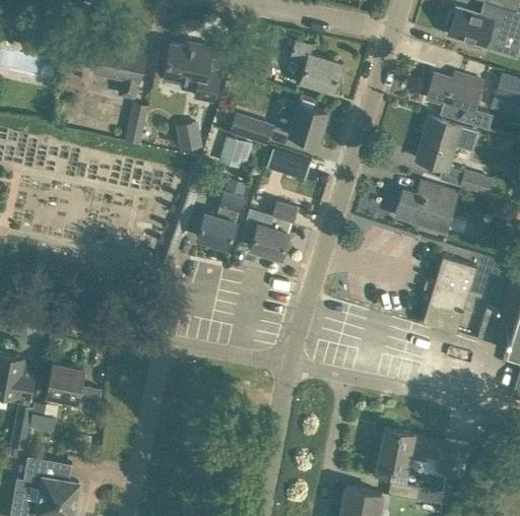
[(494,0),(493,3),(489,2),(489,3),(508,9),(516,11),(519,0),(494,0)]
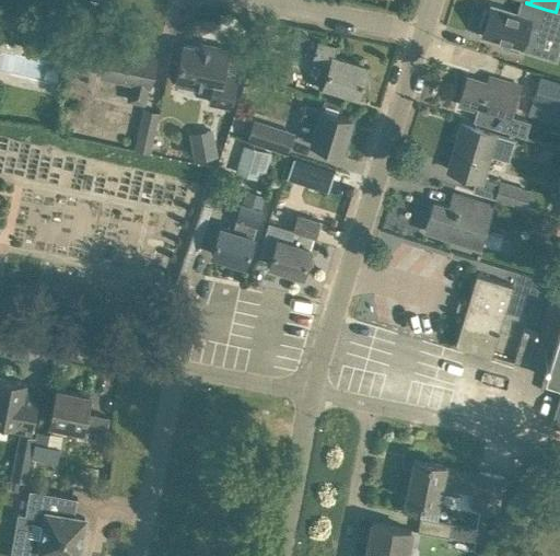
[(483,13),(478,31),(482,32),(480,38),(501,45),(500,48),(518,55),(520,50),(536,56),(543,34),(559,38),(559,15),(521,3),(516,16),(490,8),(488,14),(483,13)]
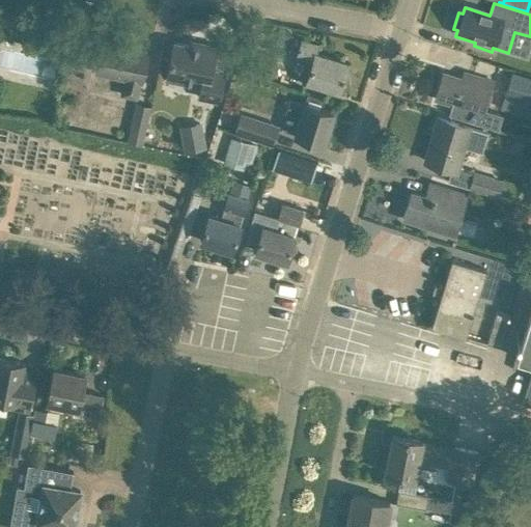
[(141,84),(148,51),(103,42),(95,75),(126,81),(121,96),(136,100),(139,84),(141,84)]
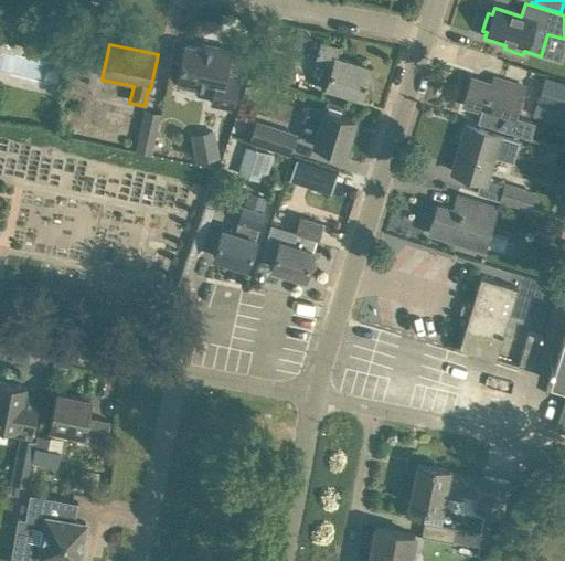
[(315,63),(332,69),(326,90),(361,99),(370,70),(336,59),(339,51),(321,45),(315,63)]
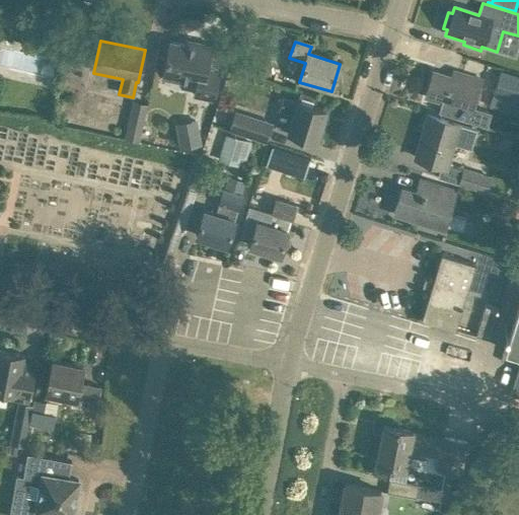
[(206,72),(212,48),(188,43),(187,47),(169,44),(162,79),(196,87),(194,97),(214,101),(219,75),(206,72)]
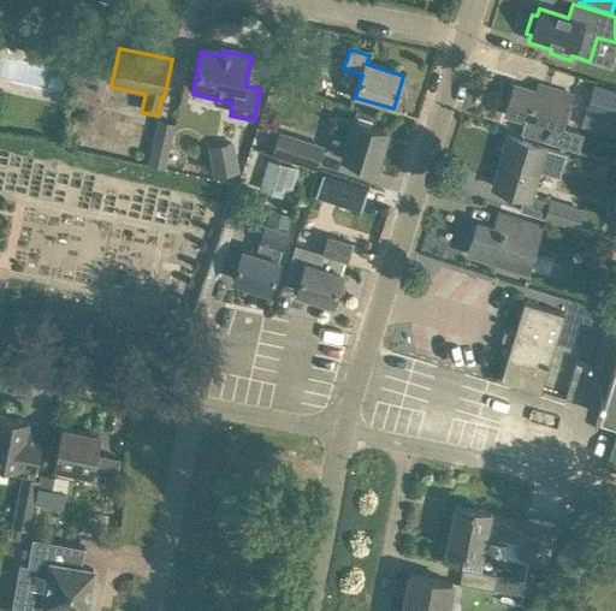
[(286,84),(314,93),(321,70),(292,61),(286,84)]
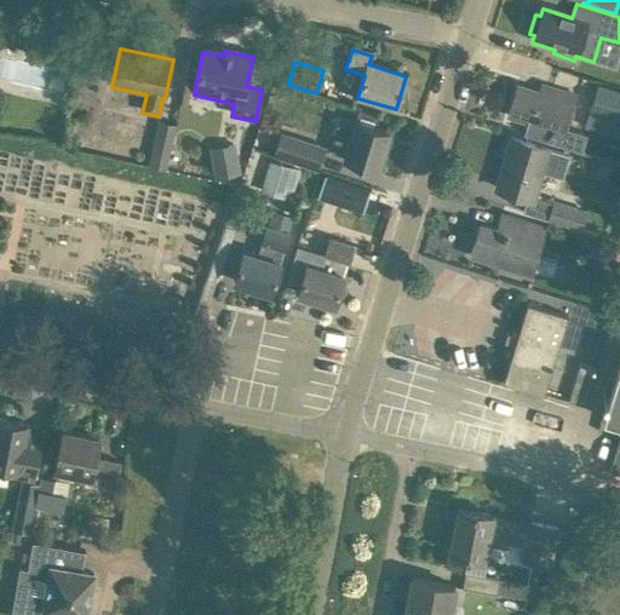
[(589,115),(619,125),(619,93),(598,87),(589,115)]
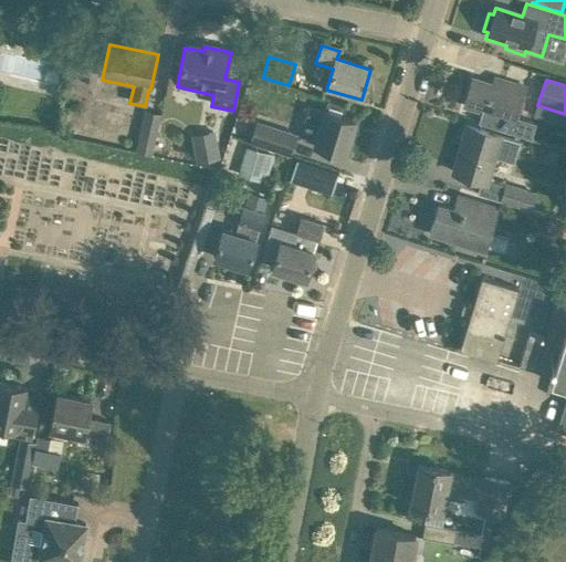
[(472,81),(463,107),(482,114),(479,124),(501,131),(531,139),(535,126),(516,120),(525,90),(502,82),(501,89),(491,86),(472,81)]
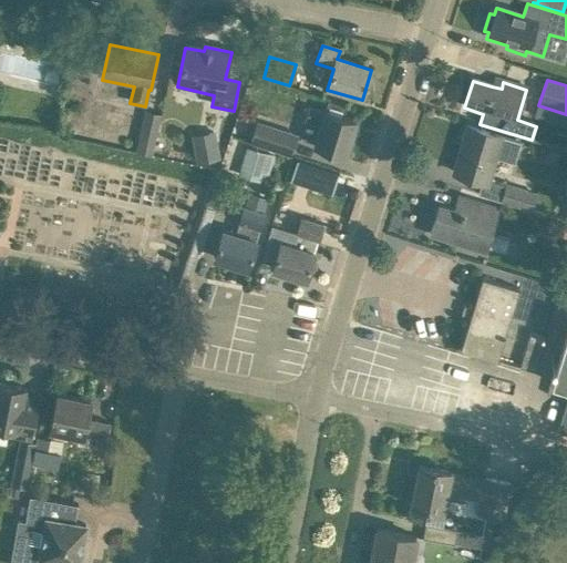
[(356,122),(343,118),(347,109),(328,103),(325,113),(309,109),(305,123),(319,128),(313,146),(344,156),(356,122)]
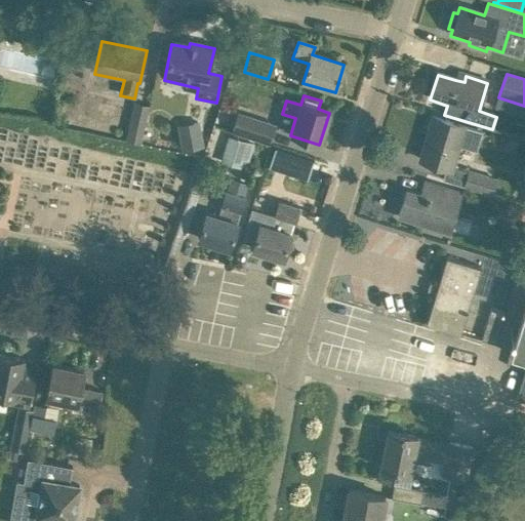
[(135,103),(126,141),(140,144),(150,107),(135,103)]
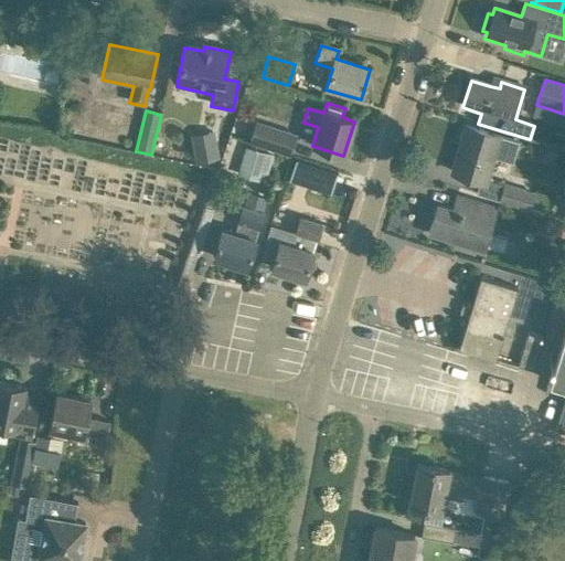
[(256,124),(249,145),(290,158),(298,137),(256,124)]
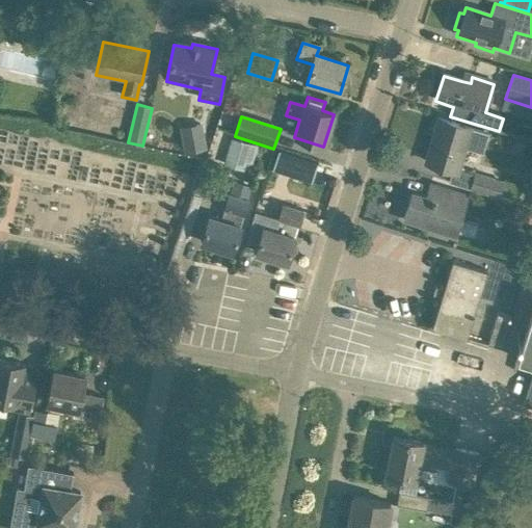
[(482,155),(488,135),(439,121),(432,140),(436,141),(429,165),(457,174),(464,149),(482,155)]
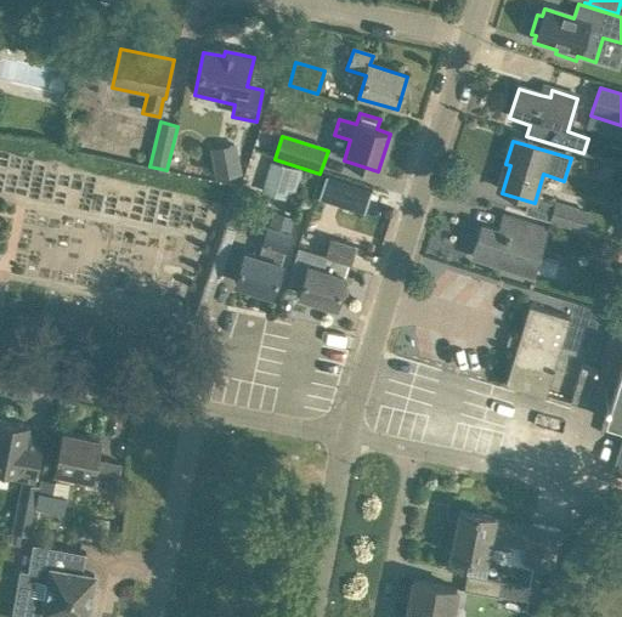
[(235,146),(209,151),(214,181),(241,176),(235,146)]
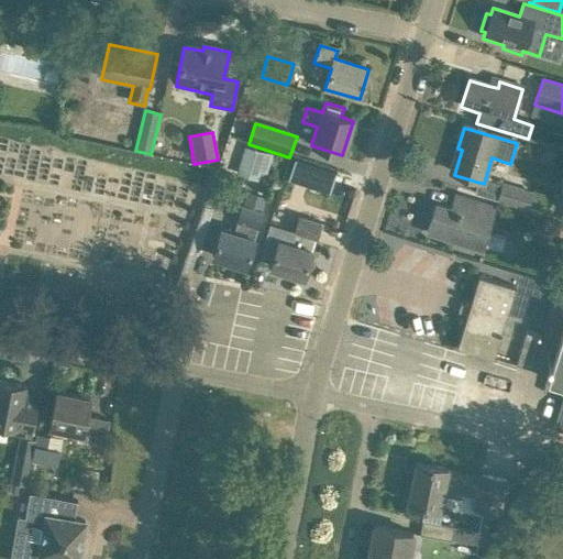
[(235,176),(260,184),(268,154),(243,146),(235,176)]
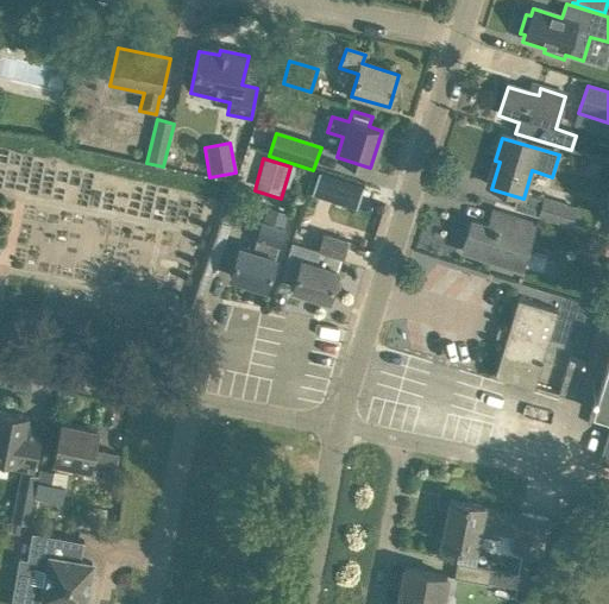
[(364,188),(319,174),(312,196),(357,211),(364,188)]
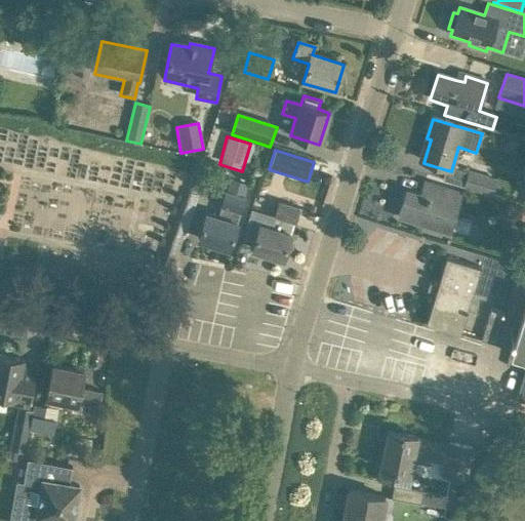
[(462,186),(492,195),(496,181),(467,172),(462,186)]
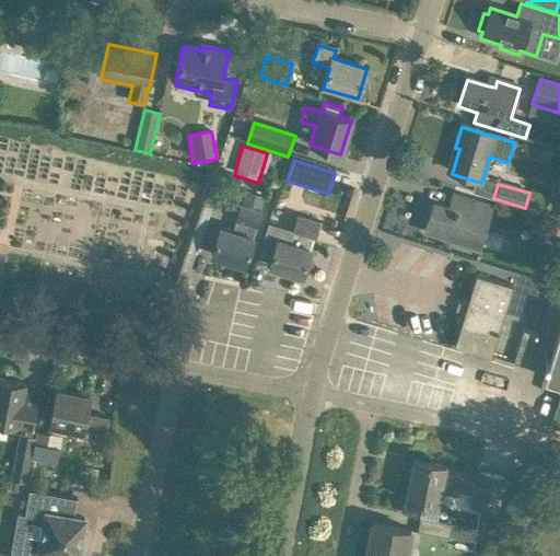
[(448,209),(433,205),(424,233),(452,242),(454,236),(480,245),(478,250),(479,250),(481,245),(498,251),(502,238),(485,233),(492,208),(453,196),(448,209)]
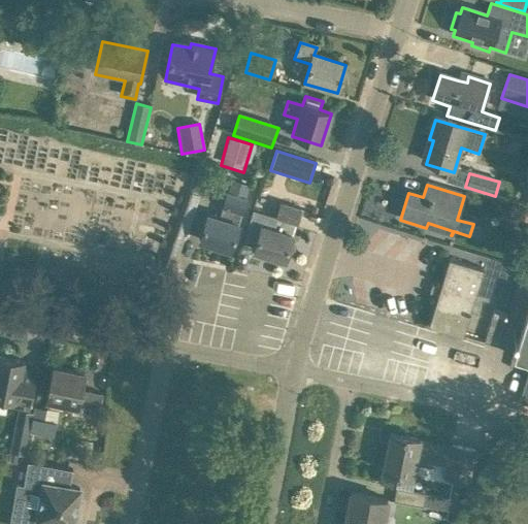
[(199,241),(231,252),(241,216),(242,216),(246,201),(227,195),(223,208),(231,211),(227,223),(207,217),(199,241)]
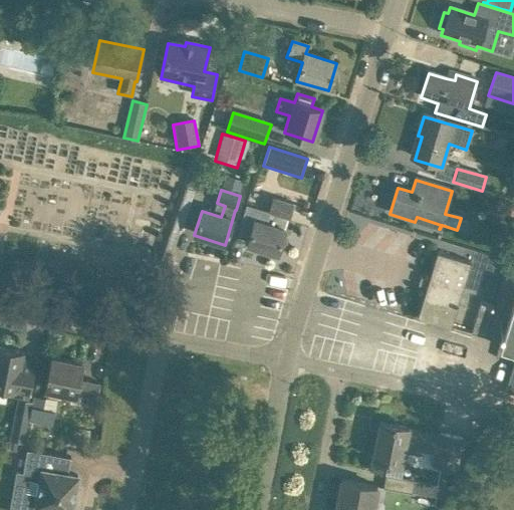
[(269,214),(277,216),(273,227),(254,221),(247,246),(277,255),(293,205),(274,199),(269,214)]
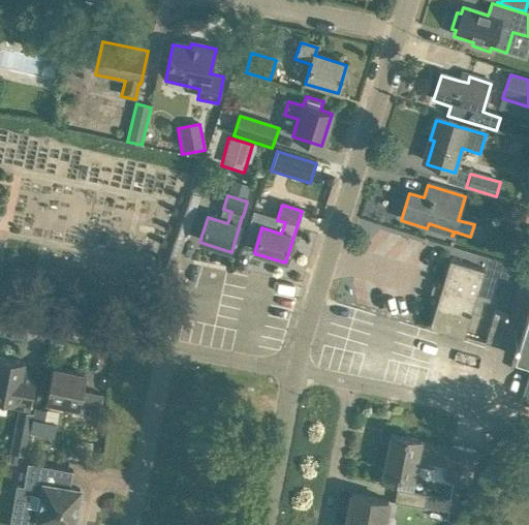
[(441,289),(433,287),(431,296),(438,298),(429,329),(464,339),(485,272),(449,260),(441,289)]
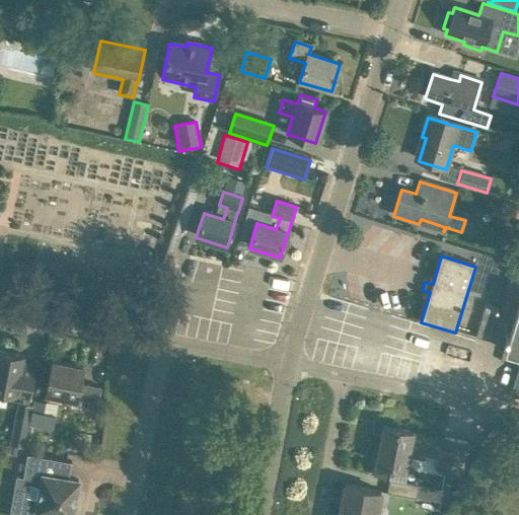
[(506,347),(504,352),(518,356),(518,366),(510,396),(518,398),(518,304),(510,333),(506,347)]
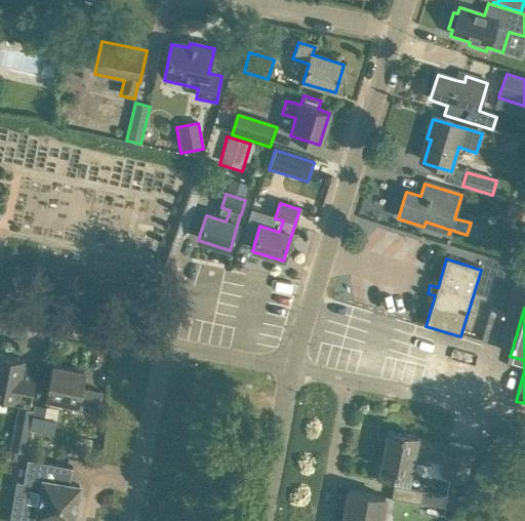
[(481,341),(493,345),(505,313),(492,309),(481,341)]
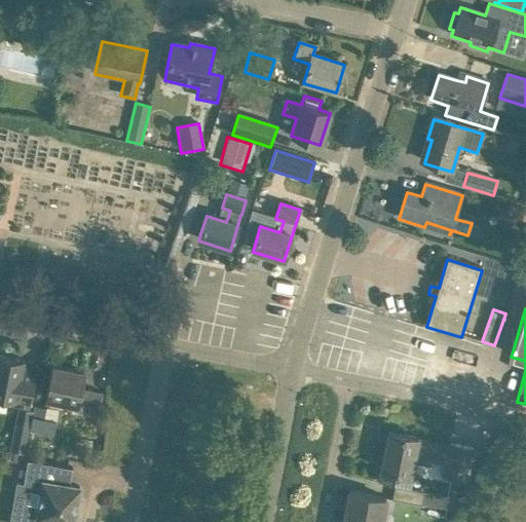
[(8,404),(29,408),(36,372),(22,370),(23,362),(0,357),(0,398),(9,400),(8,404)]
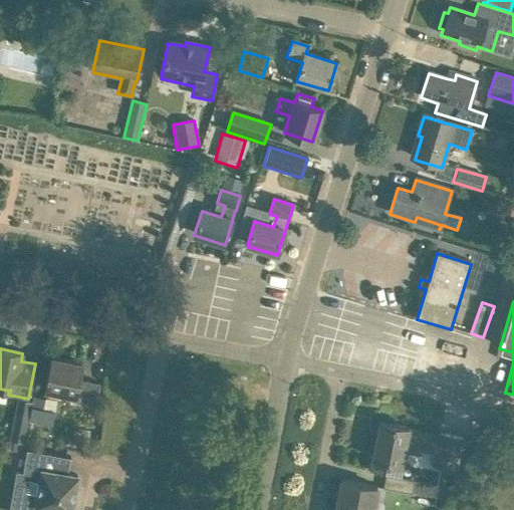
[(45,391),(83,399),(82,406),(95,409),(100,386),(79,380),(82,365),(52,359),(45,391)]
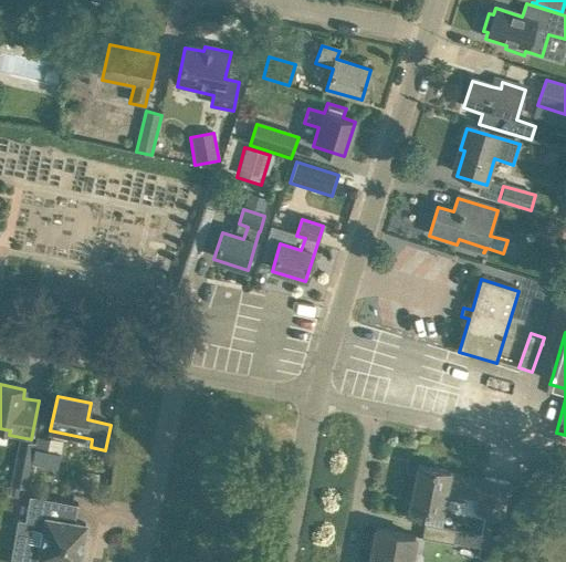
[(37,438),(35,449),(48,451),(50,440),(37,438)]
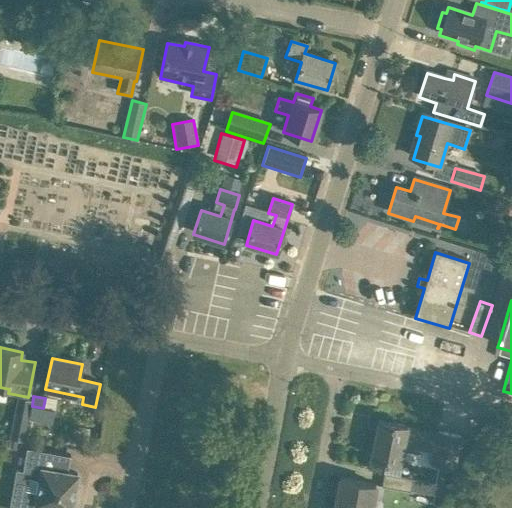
[(17,399),(9,441),(24,443),(31,401),(17,399)]
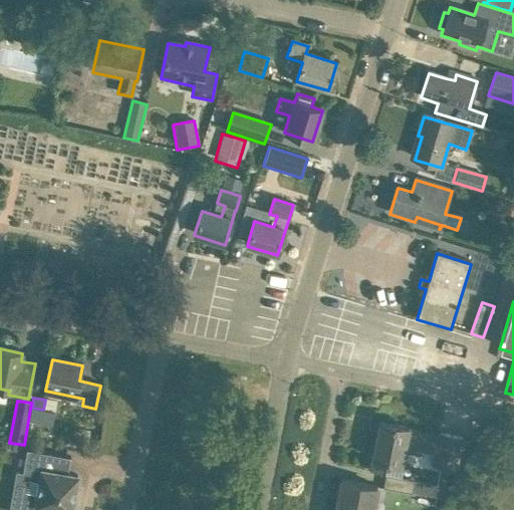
[(32,408),(29,423),(52,427),(55,413),(43,410),(32,408)]
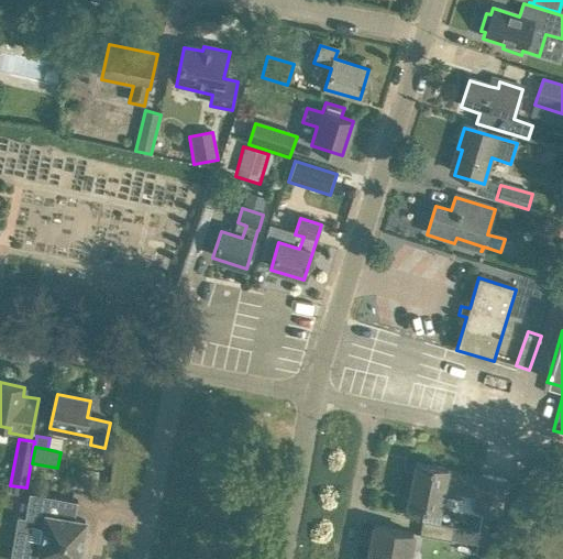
[(439,512),(443,492),(476,500),(473,512),(499,517),(507,482),(482,477),(481,478),(446,471),(446,470),(417,464),(408,505),(439,512)]
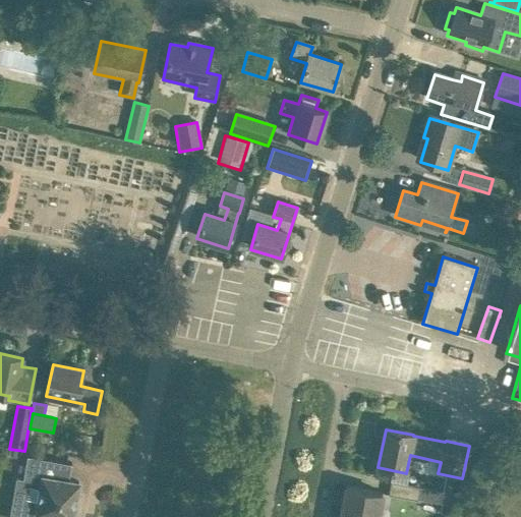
[(72,516),(76,516),(79,502),(75,502),(78,484),(67,482),(70,466),(71,466),(71,465),(27,457),(22,480),(16,478),(16,480),(12,501),(9,516),(72,516)]
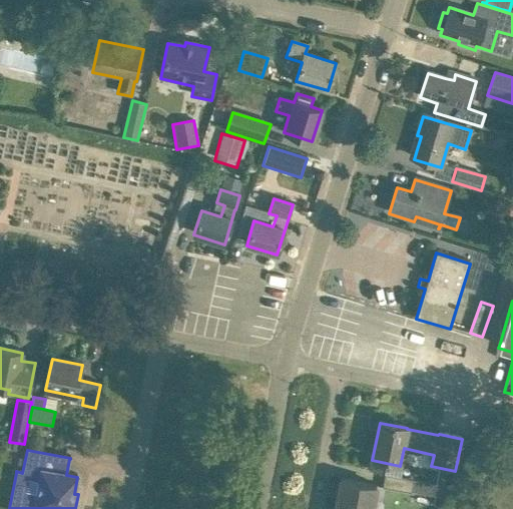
[(385,476),(383,488),(411,493),(413,481),(385,476)]
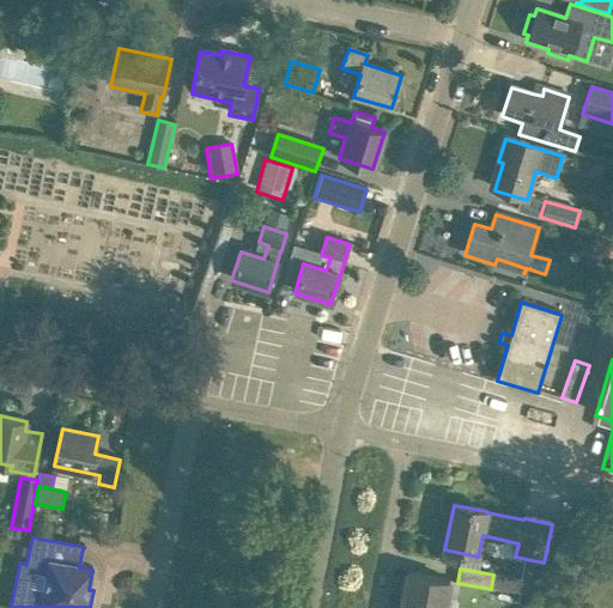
[(401,606),(410,607),(444,607),(449,582),(407,573),(401,606)]
